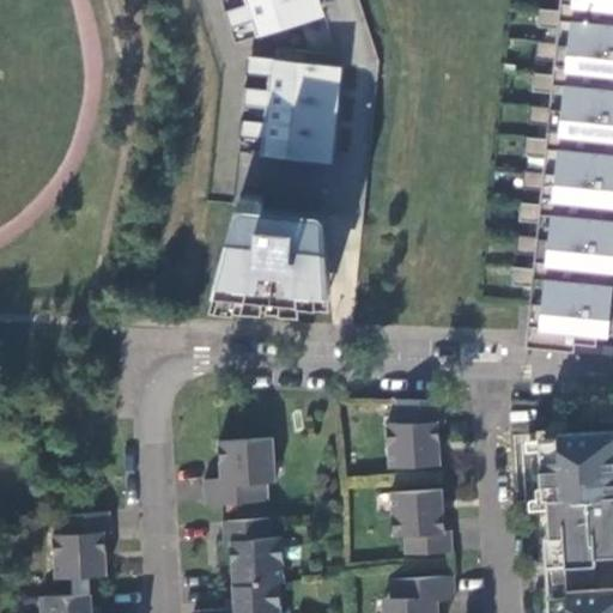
[(326,14),(321,0),(246,0),(247,4),(225,10),(230,29),(253,22),(258,36),(326,14)]
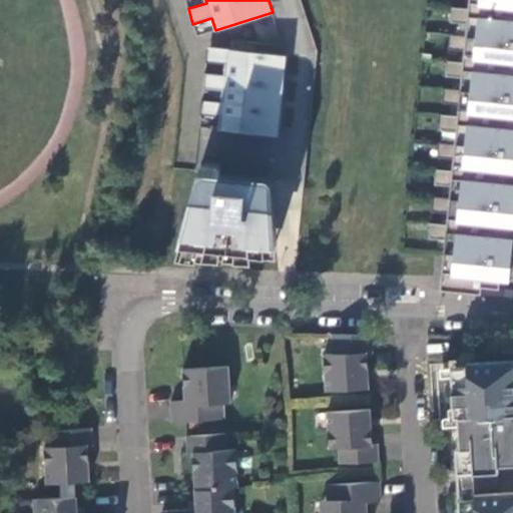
[(512,299),(512,290),(499,289),(500,279),(512,280),(512,0),(469,0),(468,9),(452,7),(451,23),(467,25),(466,37),(449,34),(448,49),(464,51),(463,64),(447,61),(445,77),(461,79),(460,90),(444,88),(443,103),(459,105),(458,117),(441,115),(440,130),(456,132),(454,144),(438,143),(437,158),(453,160),(452,172),(436,169),(434,184),(450,187),(449,198),(433,196),(431,212),(448,214),(446,225),(430,223),(429,239),(445,241),(440,291),(512,299)]
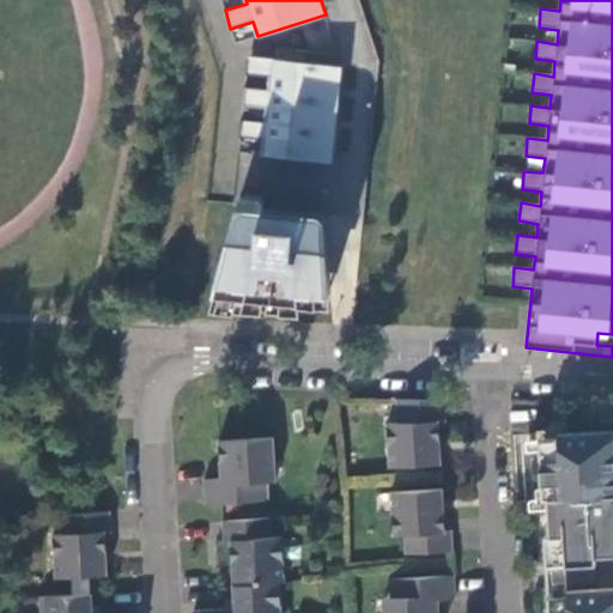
[(262,139),(261,155),(333,162),(343,65),(248,55),(246,74),(269,76),(267,89),(244,86),(243,105),(266,108),(265,121),(242,117),(240,137),(262,139)]
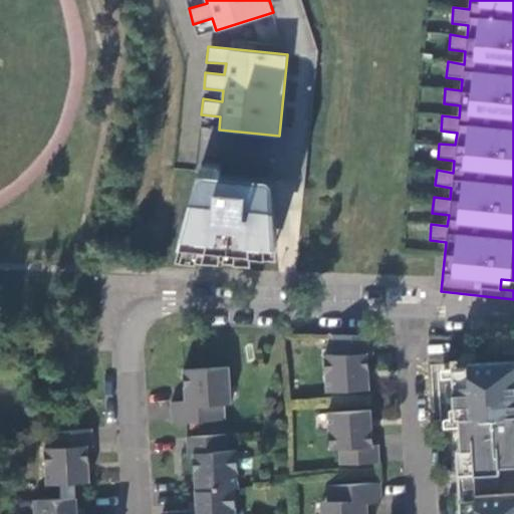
[(198,176),(179,246),(251,254),(250,242),(277,245),(274,186),(272,181),(270,178),(267,177),(222,172),(222,169),(220,164),(215,162),(207,162),(202,165),(200,168),(198,175),(198,176)]
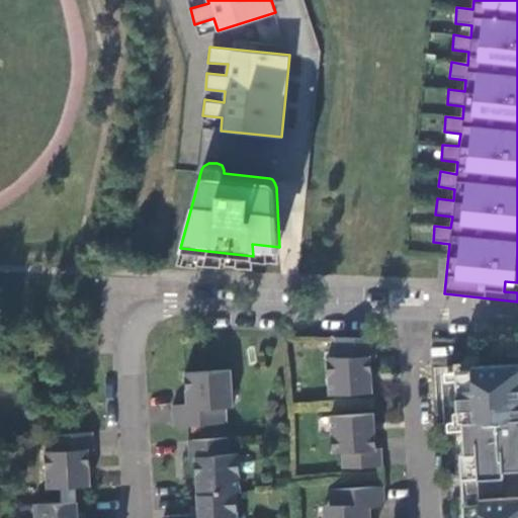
[(373,339),(334,340),(335,357),(326,357),(326,377),(330,377),(331,394),(371,392),(369,356),(374,355),(373,339)]
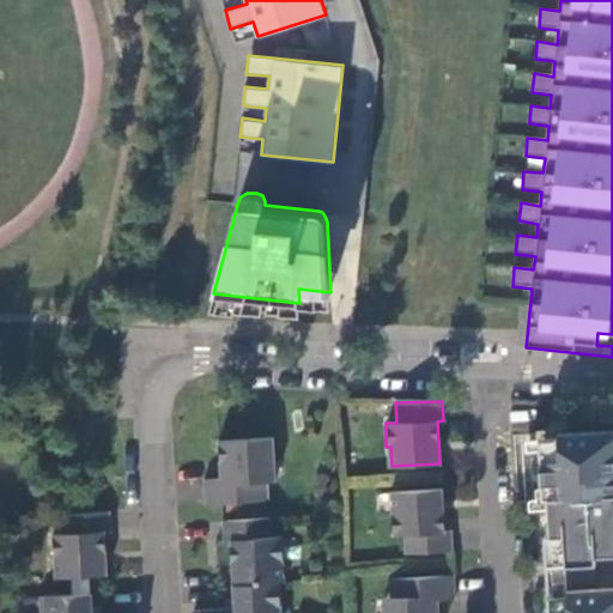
[(550,558),(612,553),(612,434),(544,438),(550,558)]
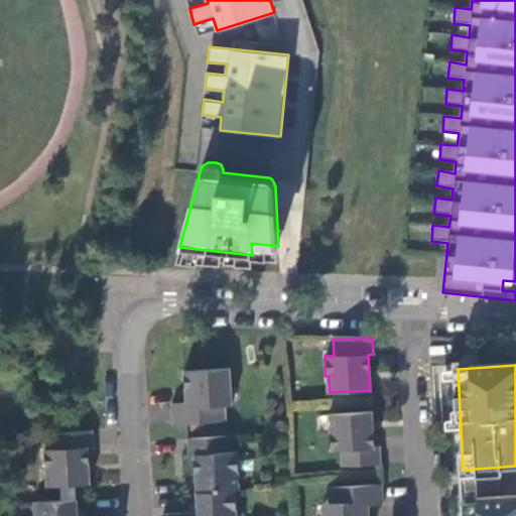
[(230,388),(229,368),(183,371),(184,402),(170,403),(171,423),(186,422),(225,418),(224,405),(222,388),(230,388)]
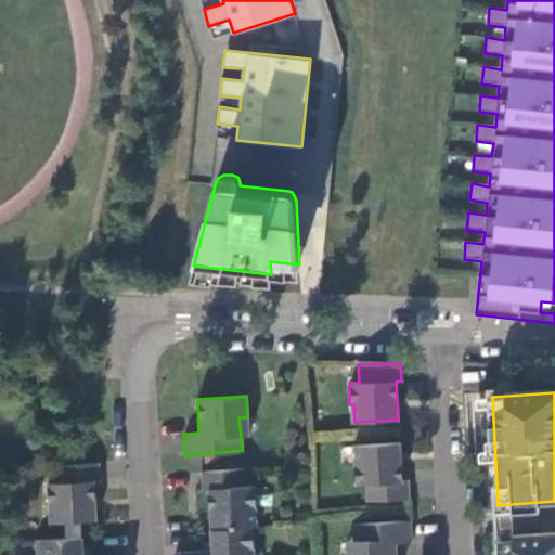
[(248,435),(247,417),(239,417),(241,436),(248,435)]
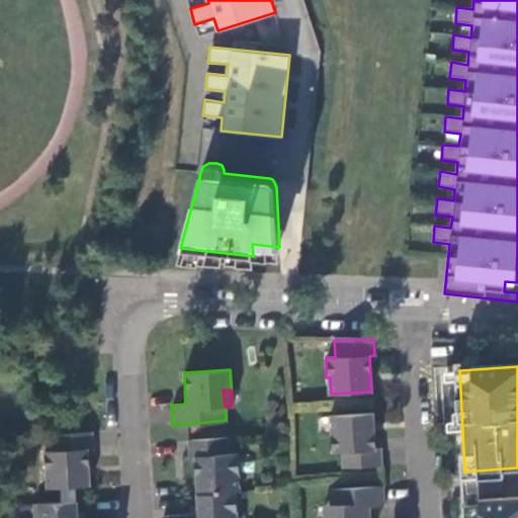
[(372,413),(332,415),(334,432),(330,432),(331,451),(340,451),(341,466),(380,465),(379,447),(374,448),(372,413)]
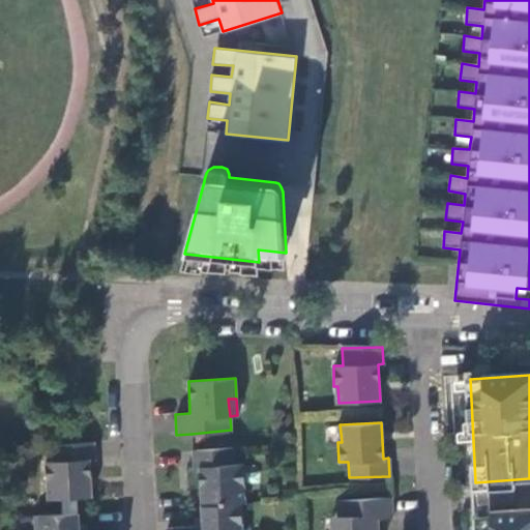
[(55,461),(45,461),(46,481),(50,481),(51,498),(78,497),(91,496),(89,460),(94,459),(93,441),(54,444),(55,461)]
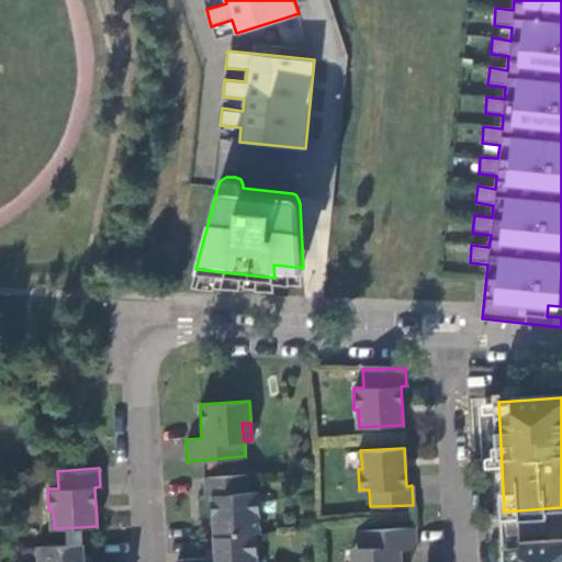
[(212,496),(213,537),(256,536),(260,535),(258,494),(249,494),(248,476),(205,479),(205,496),(212,496)]
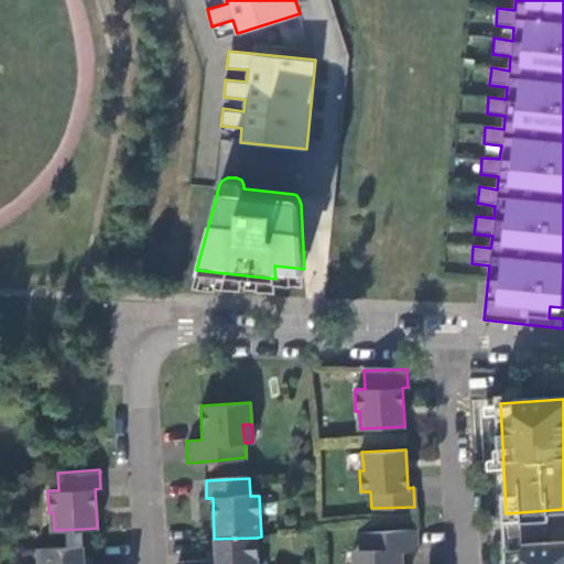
[(415,529),(358,532),(359,550),(359,563),(401,563),(401,552),(418,551),(415,529)]
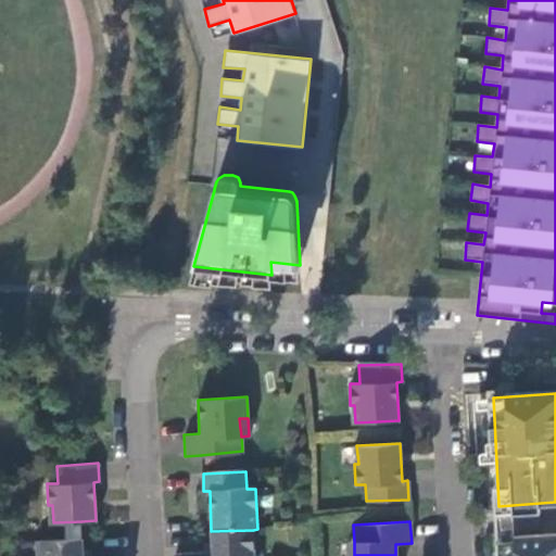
[(253,530),(211,531),(212,544),(205,545),(205,552),(176,554),(175,555),(250,555),(250,552),(254,551),(253,530)]
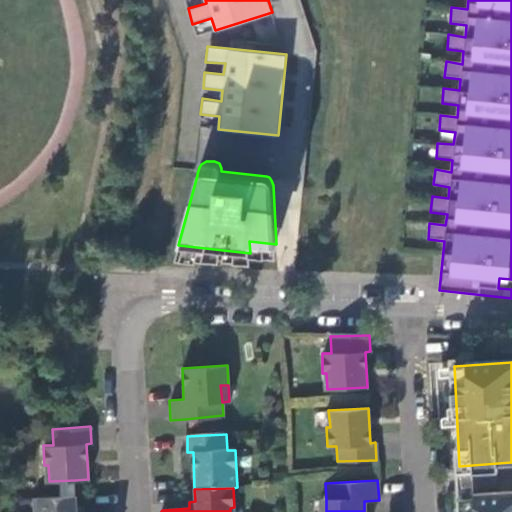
[(511,511),(511,494),(461,497),(461,511),(511,511)]
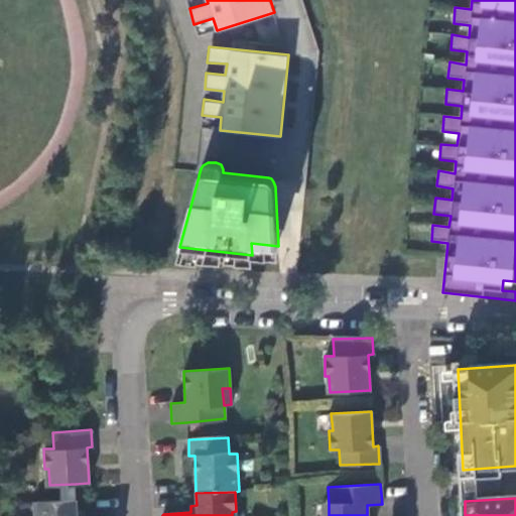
[(84,515),(84,512),(77,512),(77,499),(37,501),(37,515),(84,515)]
